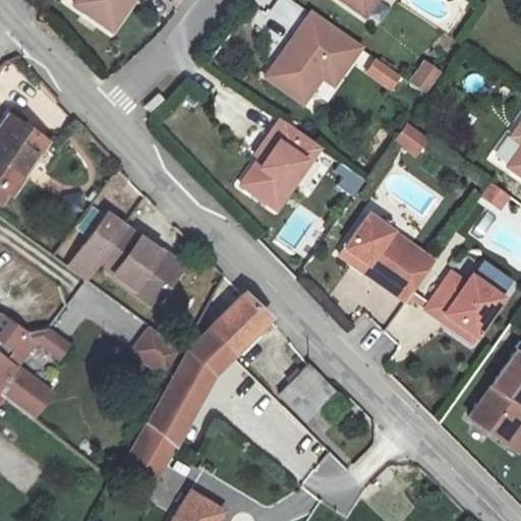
[(113,32),(134,0),(74,0),(73,2),(113,32)]
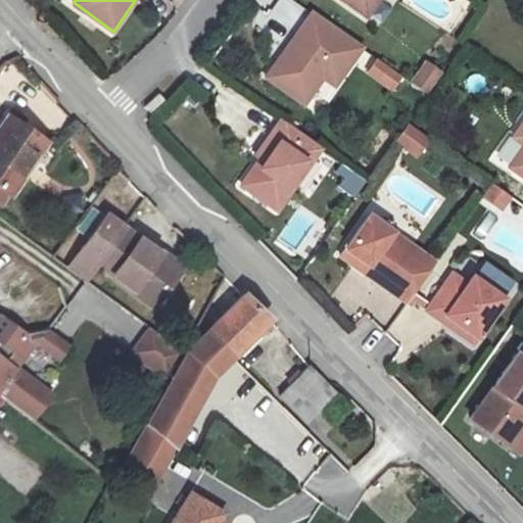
[(340,0),(365,16),(376,0),(340,0)]
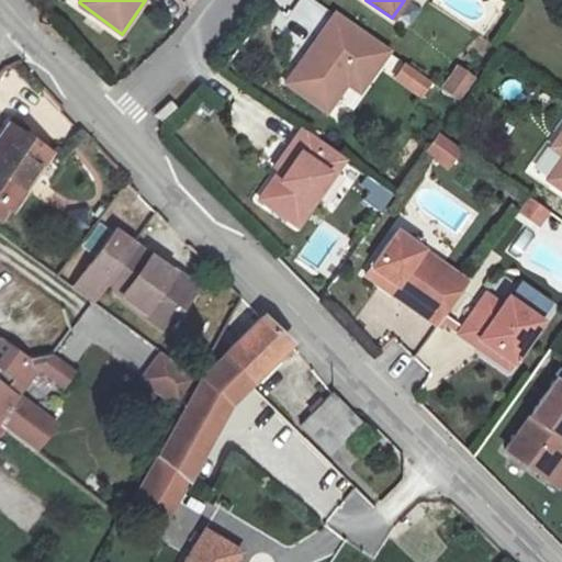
[(389,53),(335,14),(284,85),(324,114),(346,83),(359,93),(389,53)]
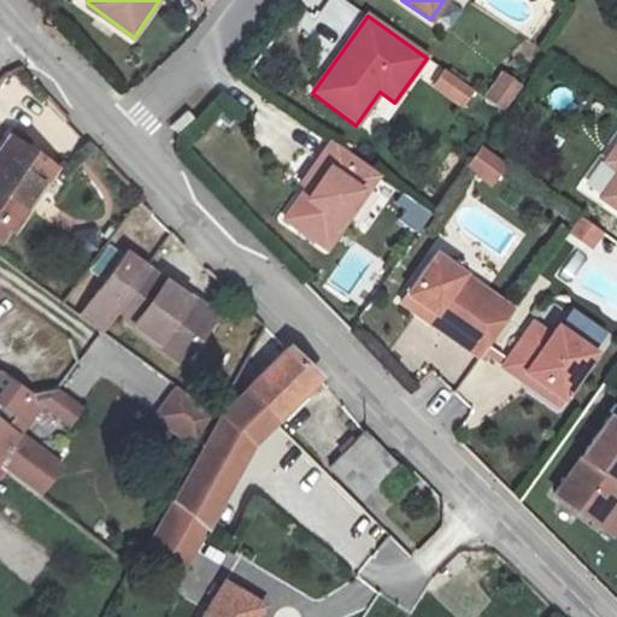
[(445,69),(430,88),(462,111),(476,92),(445,69)]
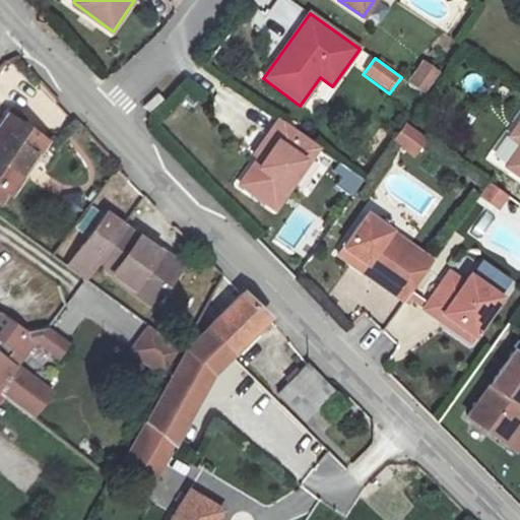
[(426,94),(440,73),(425,63),(409,83),(426,94)]
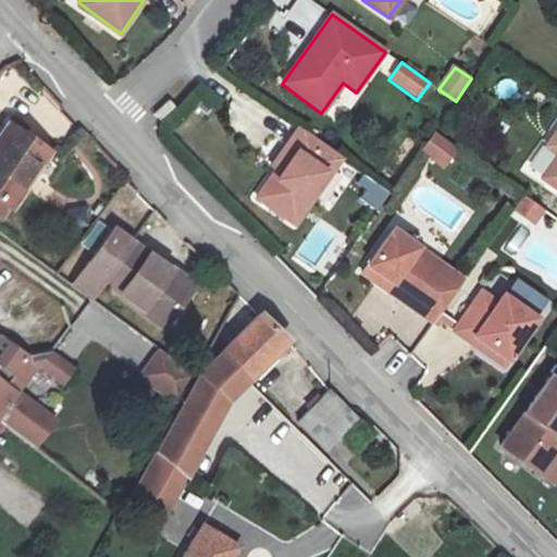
[(556,126),(545,145),(556,152),(556,153),(543,173),(556,183),(556,126)]
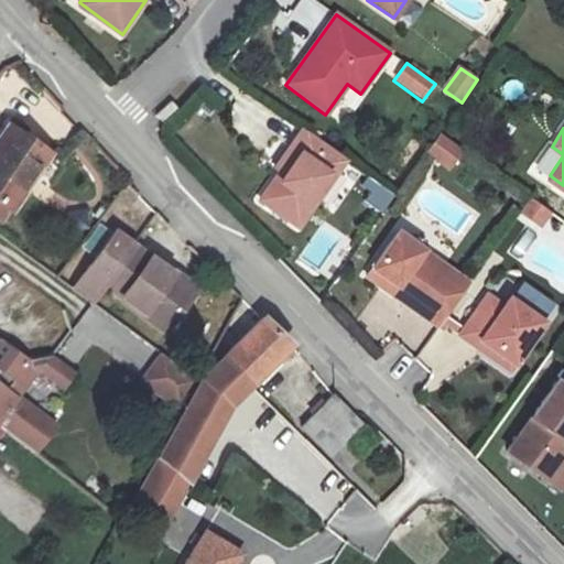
[(24,196),(53,153),(17,129),(0,153),(0,230),(6,235),(15,220),(19,224),(35,201),(24,196)]
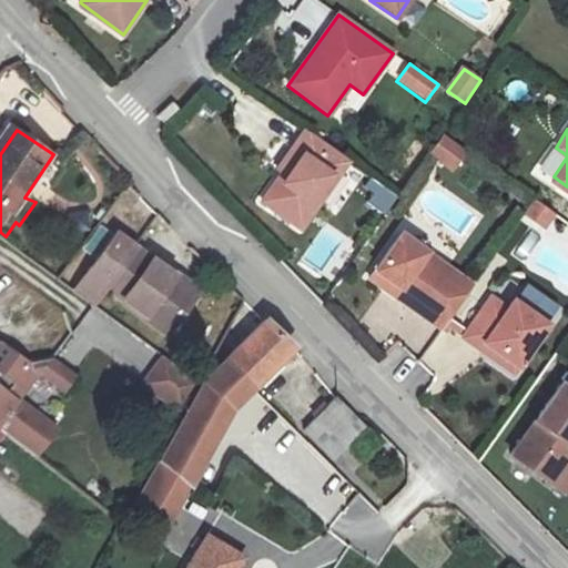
[(298,230),(346,162),(301,130),(274,168),(279,170),(259,200),(298,230)]
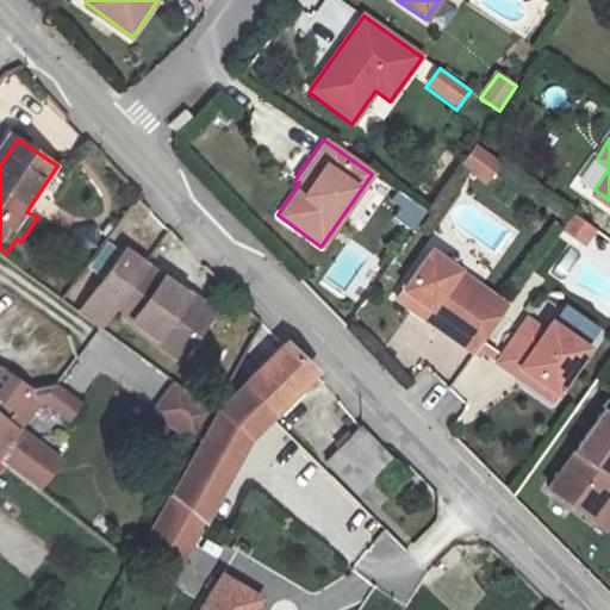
[(480,145),(462,161),(483,185),(500,169),(480,145)]
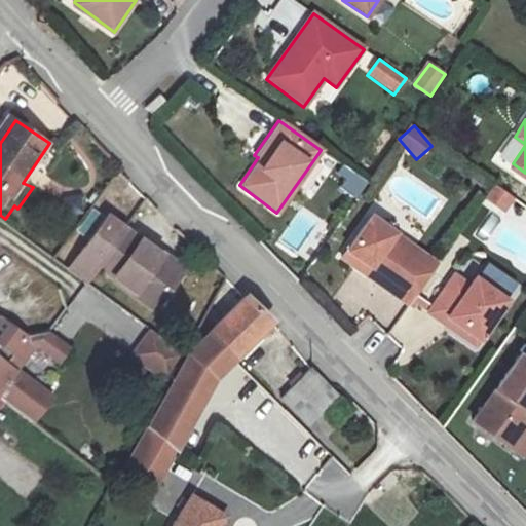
[(67,155),(49,143),(23,183),(33,187),(43,194),(67,155)]
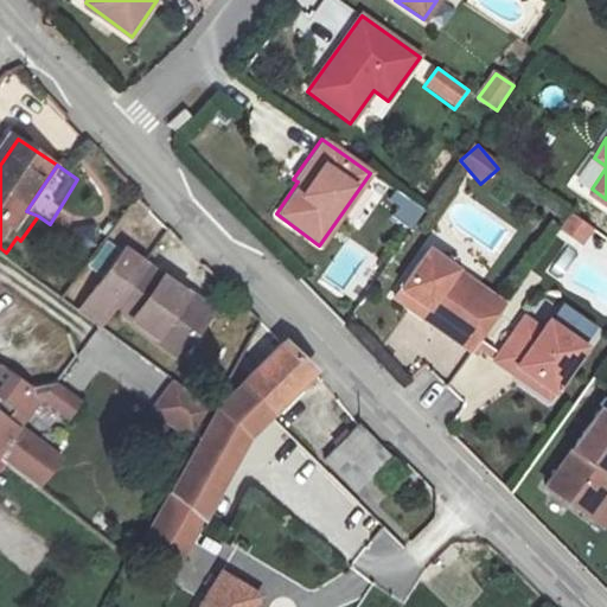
[(409,228),(423,209),(394,186),(379,205),(409,228)]
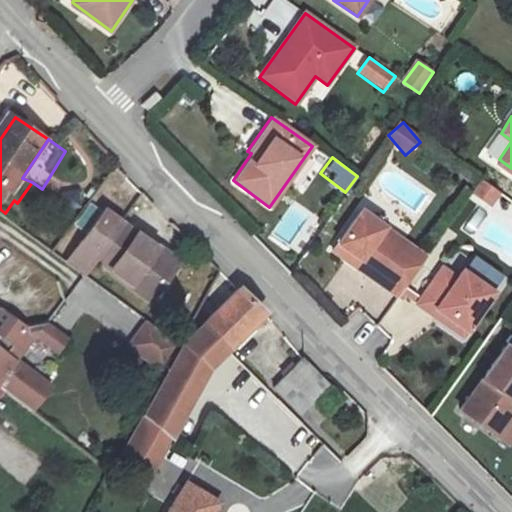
[(501,193),(482,179),(473,192),(492,206),(501,193)]
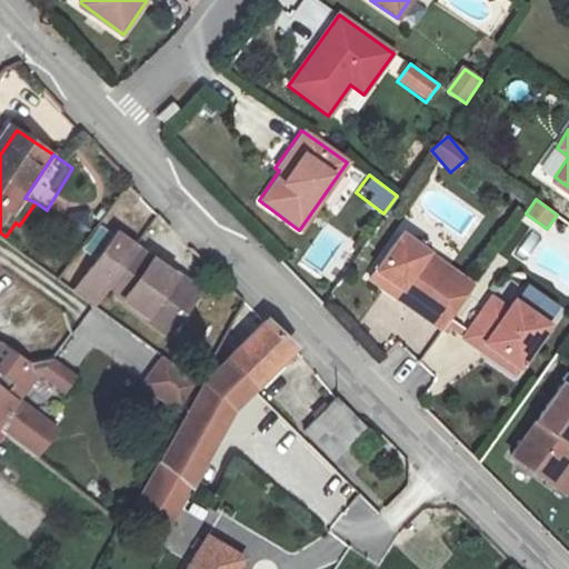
[(131,301),(160,259),(108,223),(67,286),(90,301),(103,281),(131,301)]
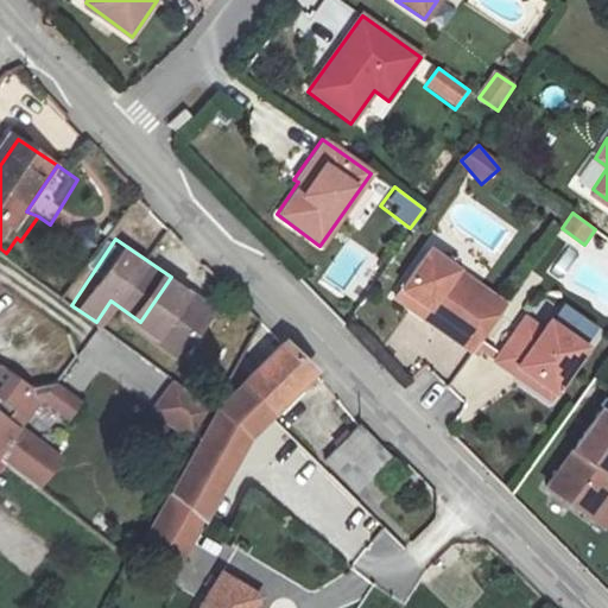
[(475,352),(508,304),(432,252),(399,299),(475,352)]
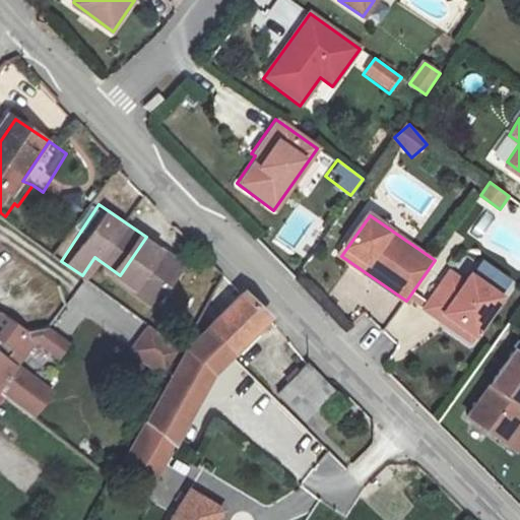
[(177,256),(146,237),(120,275),(151,299),(177,256)]
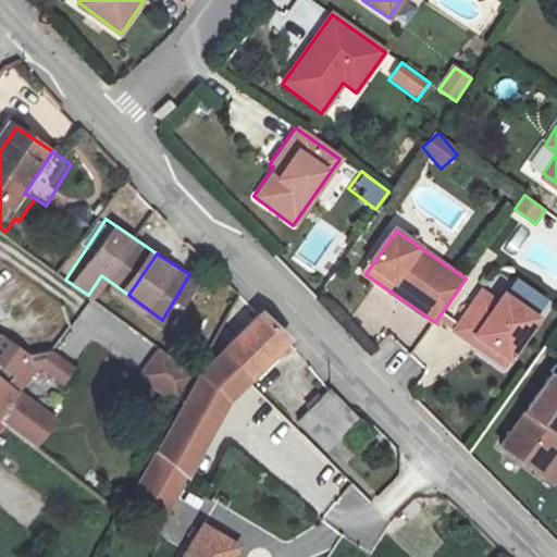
[(537,319),(504,294),(497,301),(496,304),(482,294),(456,333),(503,368),(537,319)]
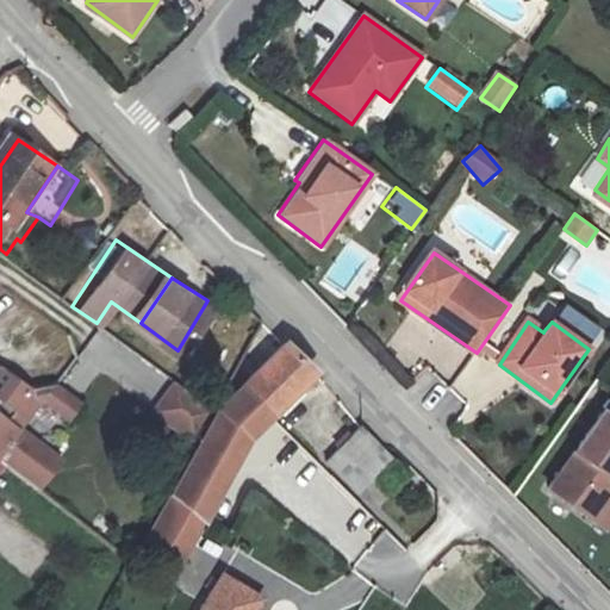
[(148,406),(169,379),(101,327),(80,354),(148,406)]
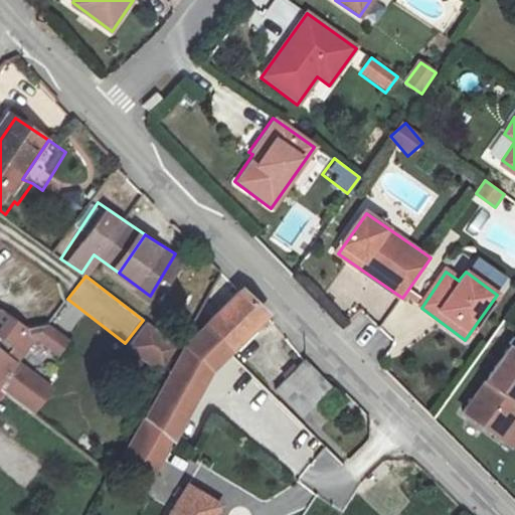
[(194,334),(131,450),(162,466),(216,362),(269,313),(243,288),(204,323),(194,334)]
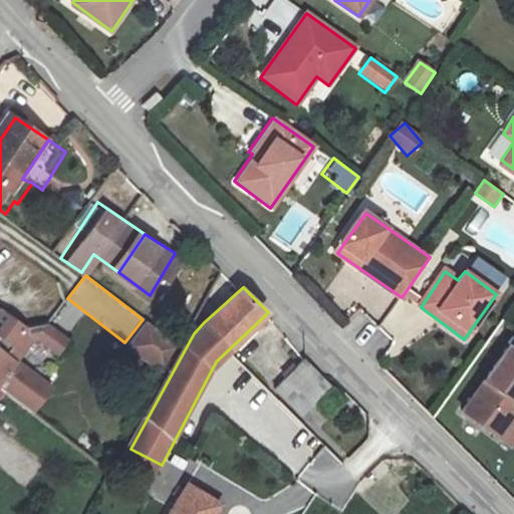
[(0,316),(0,328),(31,351),(39,341),(45,340),(58,351),(67,340),(51,327),(37,331),(9,313),(1,314),(0,316)]
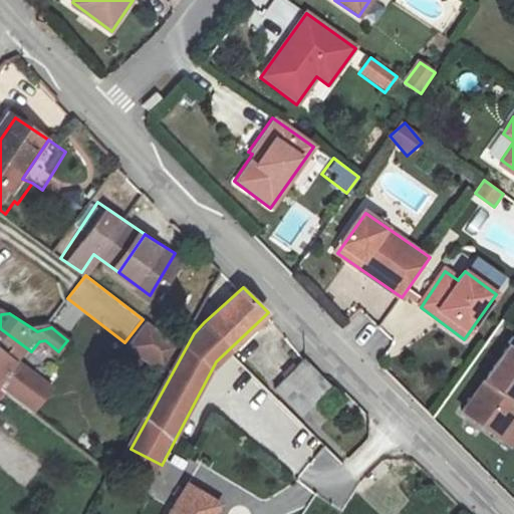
[(167,330),(147,317),(130,341),(150,355),(167,330)]
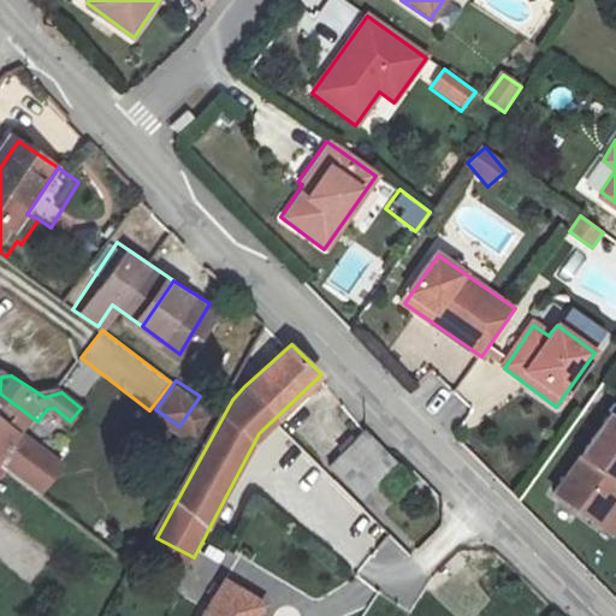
[(0,394),(0,418),(25,437),(37,421),(0,394)]
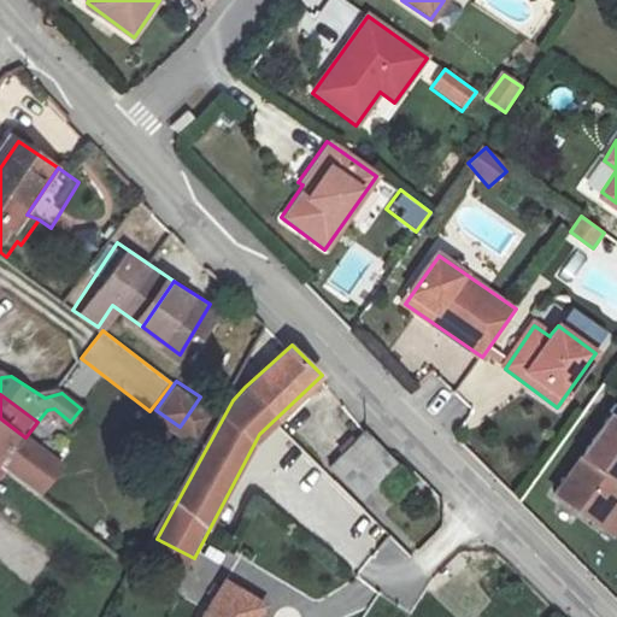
[(200,397),(180,427),(195,438),(216,407),(200,397)]
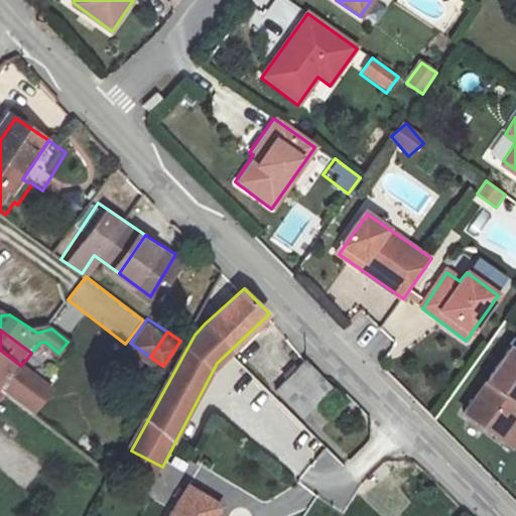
[(68,342),(58,353),(65,357),(74,347),(68,342)]
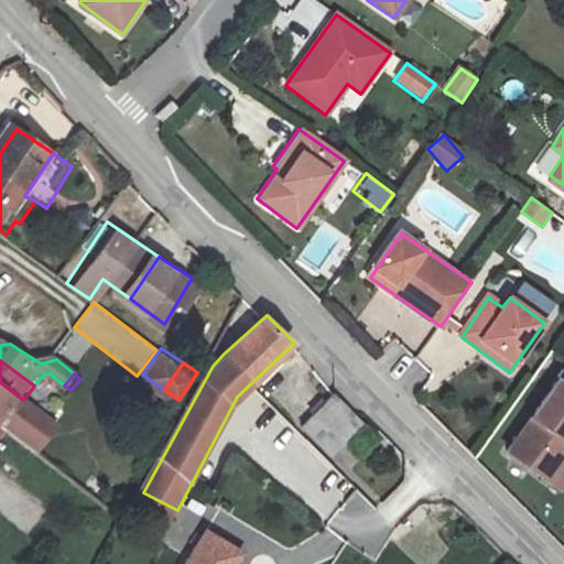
[(0,382),(0,425),(4,429),(23,400),(0,382)]
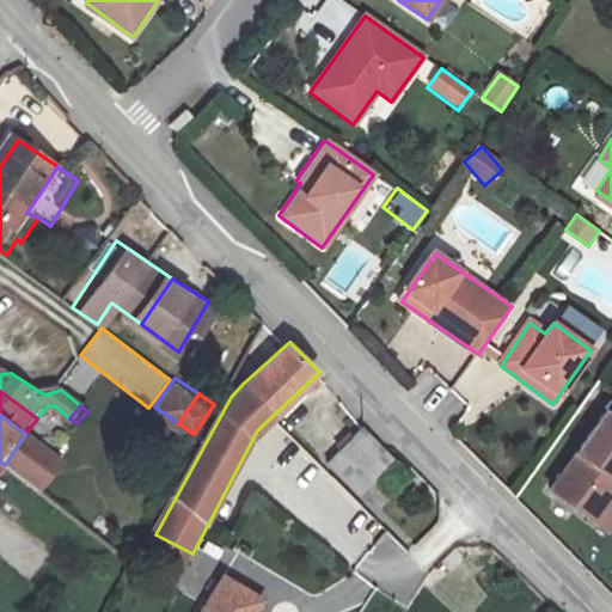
[(611,420),(605,415),(551,490),(593,521),(611,494),(611,420)]
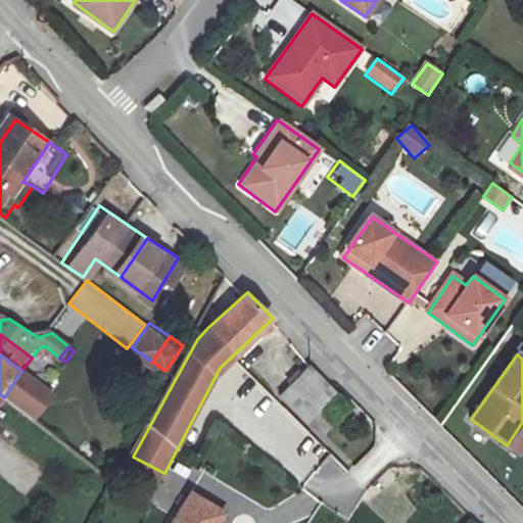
[(314,417),(343,386),(327,370),(319,362),(290,392),(314,417)]
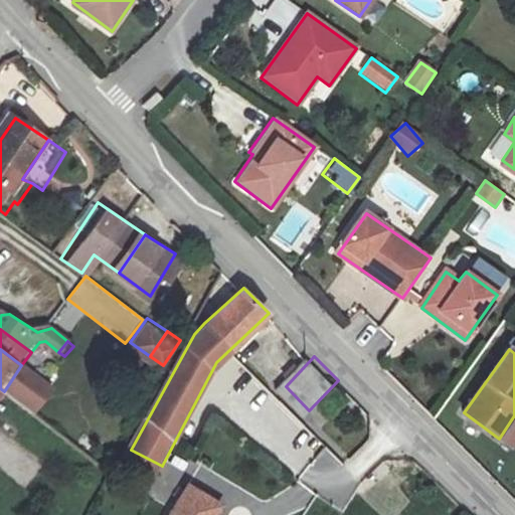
[(57,394),(21,365),(4,391),(39,416),(57,394)]
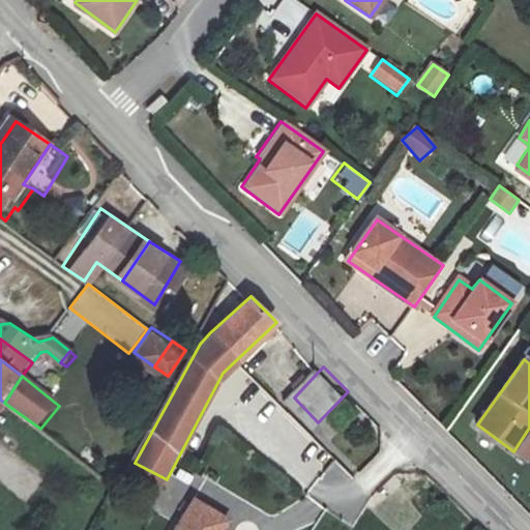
[(529,457),(529,428),(513,451),(528,461),(529,457)]
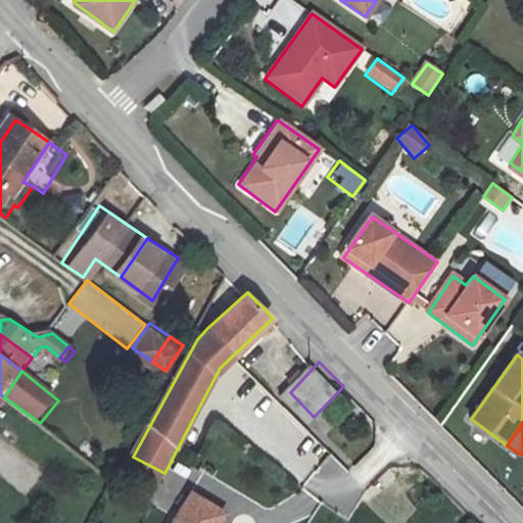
[(217,522),(223,513),(190,494),(173,522),(217,522)]
